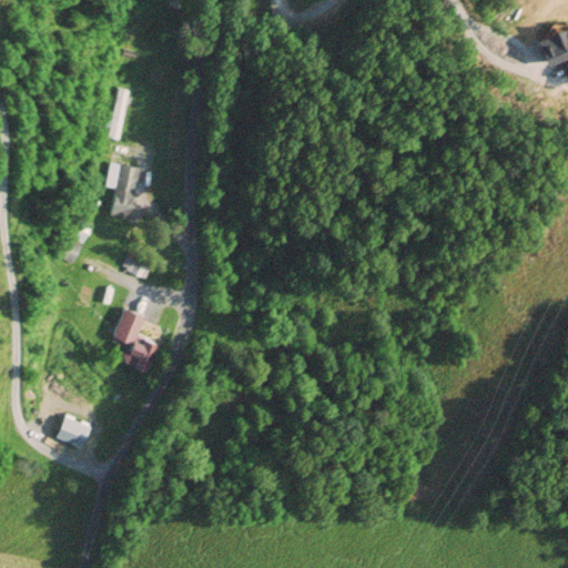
[(118,139),(107,137),(118,87),(129,89),(118,139)]
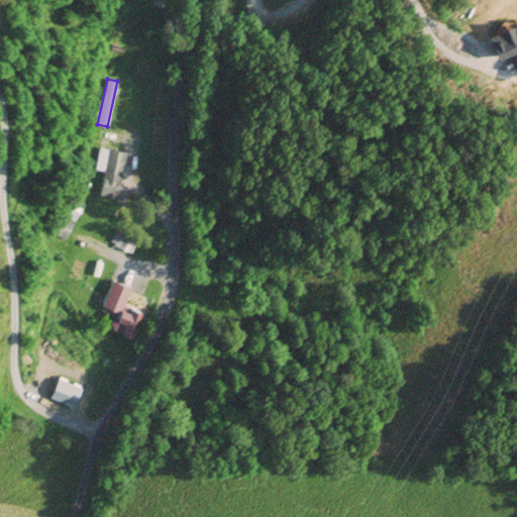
[(99,198),(107,148),(126,152),(118,201),(99,198)]
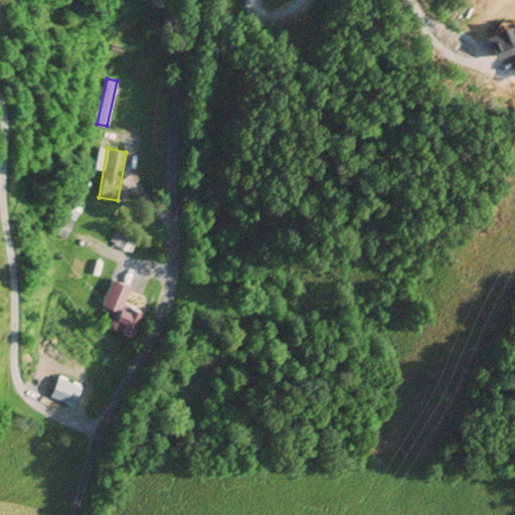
[(110,242),(113,234),(135,243),(132,250),(110,242)]
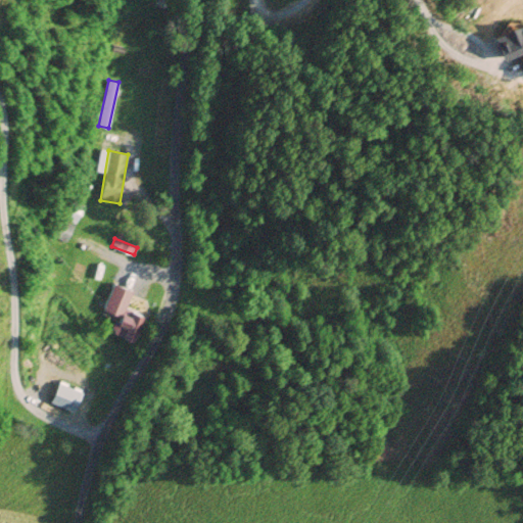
[(52,254),(66,258),(64,268),(50,264),(52,254)]
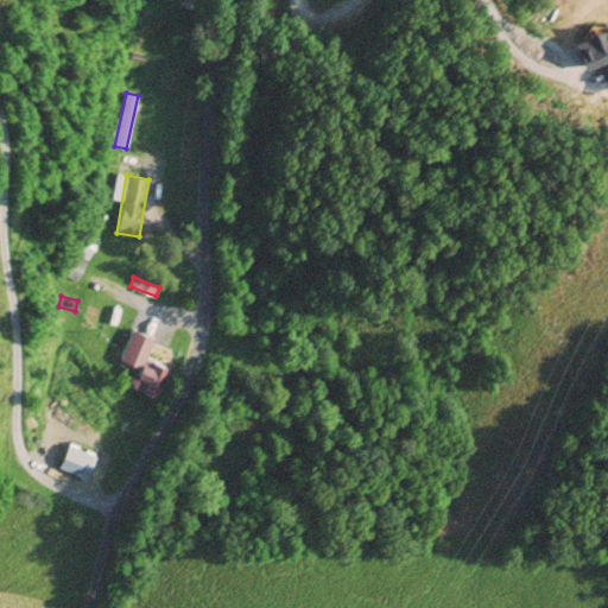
[(120,359),(132,328),(153,336),(145,359),(165,367),(153,397),(128,387),(138,365),(120,359)]
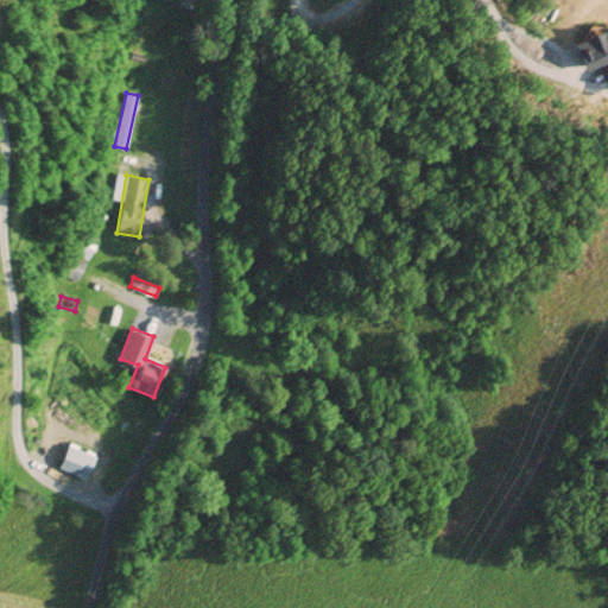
[(68,444),(95,455),(87,477),(58,467),(68,444)]
